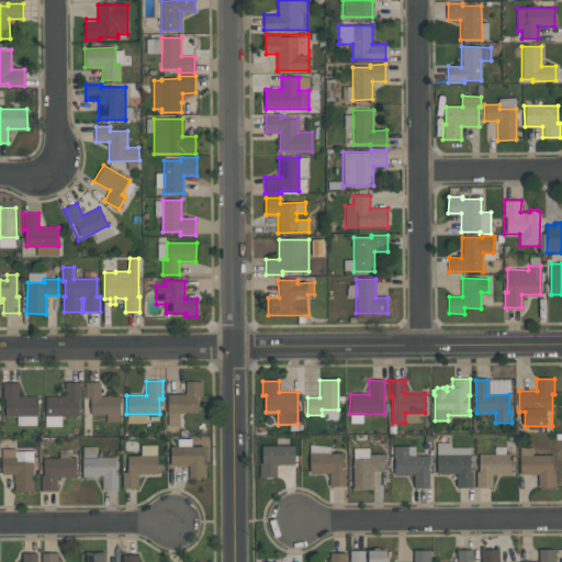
[(45,416),(45,396),(65,396),(65,382),(80,382),(80,398),(79,398),(79,416),(45,416)]
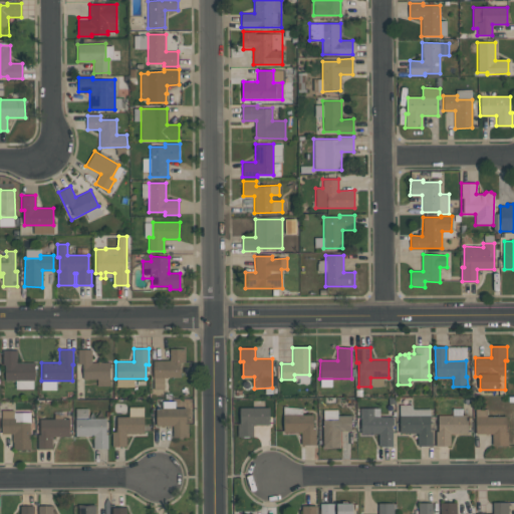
[(109,362),(109,386),(97,386),(97,379),(82,379),(82,364),(78,364),(78,349),(91,349),(91,362),(109,362)]
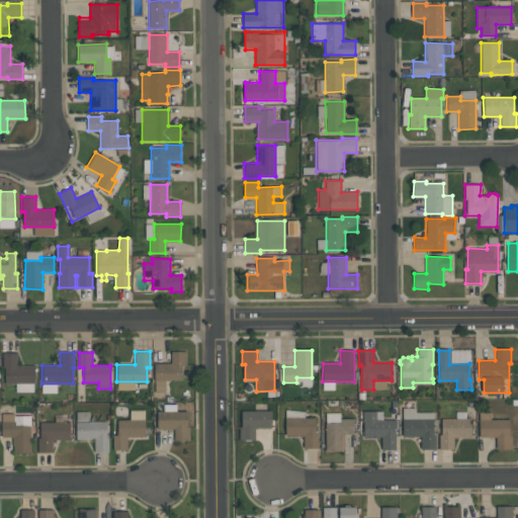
[(155,363),(171,363),(171,352),(186,352),(186,365),(182,365),(182,380),(166,380),(166,393),(155,392),(155,363)]
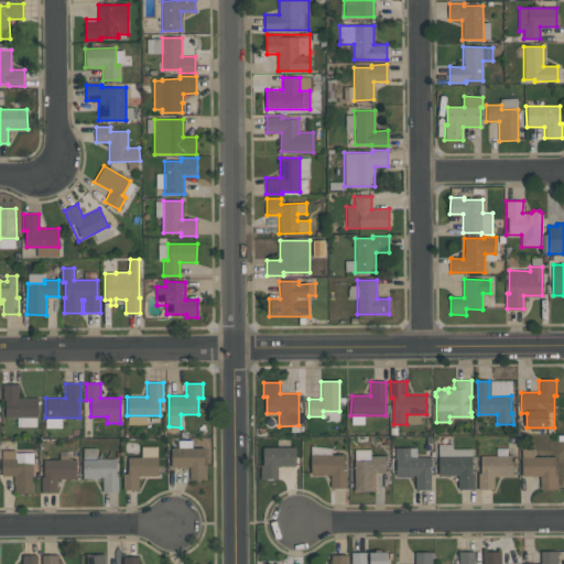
[(6,418),(6,401),(3,401),(3,384),(19,384),(19,398),(38,398),(38,418),(6,418)]
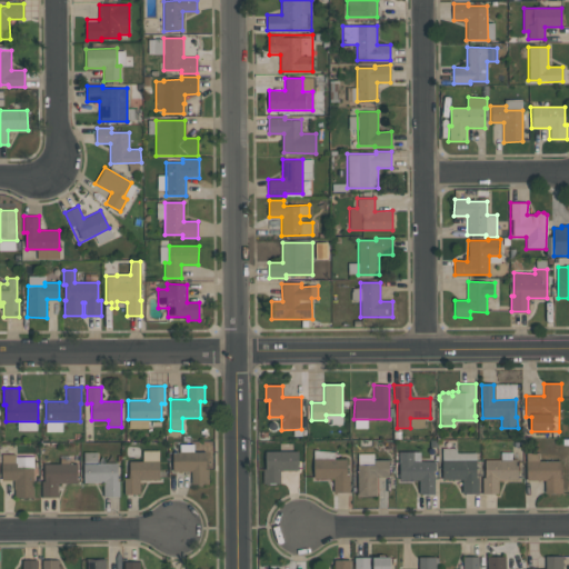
[(190,483),(190,471),(173,471),(173,451),(206,451),(206,469),(208,469),(208,483),(190,483)]
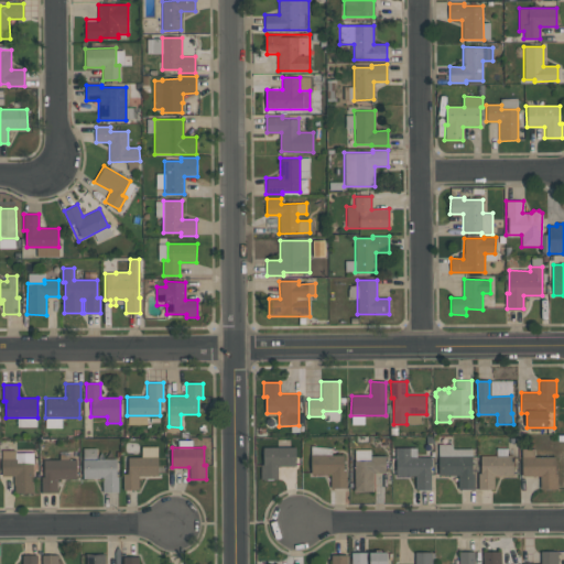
[(295,466),(278,466),(278,478),(260,478),(260,465),(263,464),(263,447),(295,447),(295,466)]
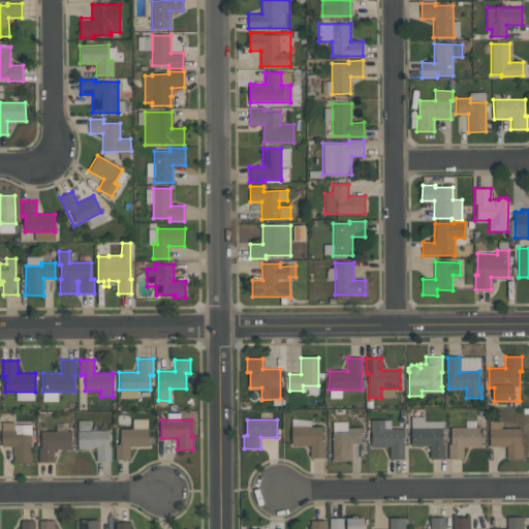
[(78,421),(90,421),(90,431),(109,431),(109,446),(111,446),(111,461),(97,461),(97,449),(78,449),(78,421)]
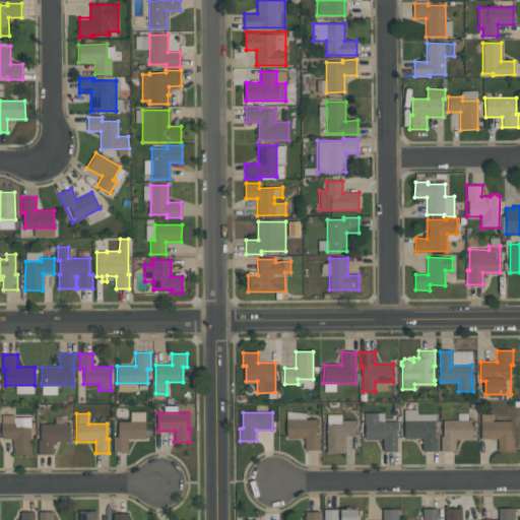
[(396,451),(383,451),(383,439),(365,439),(365,413),(378,413),(378,421),(396,421),(396,451)]
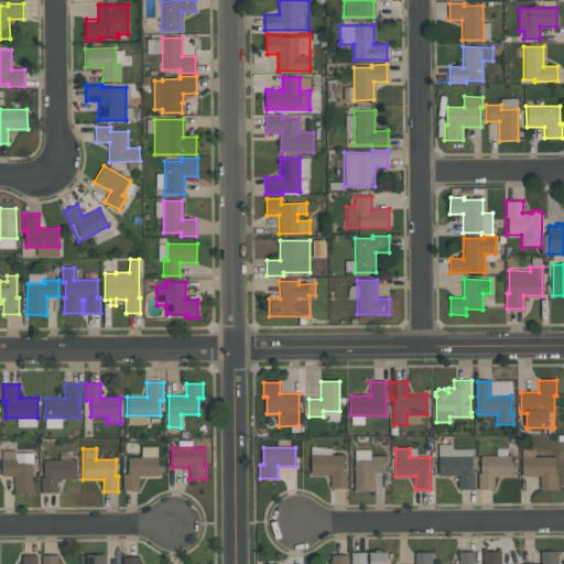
[(521,477),(521,448),(533,448),(533,457),(554,457),(554,474),(557,474),(557,489),(540,489),(540,477),(521,477)]
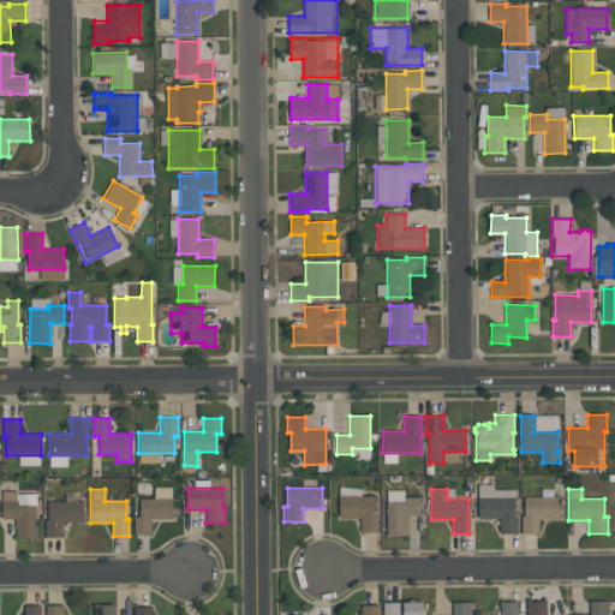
[(37,505),(37,538),(16,538),(16,519),(3,519),(3,491),(16,491),(16,501),(18,501),(18,505),(37,505)]
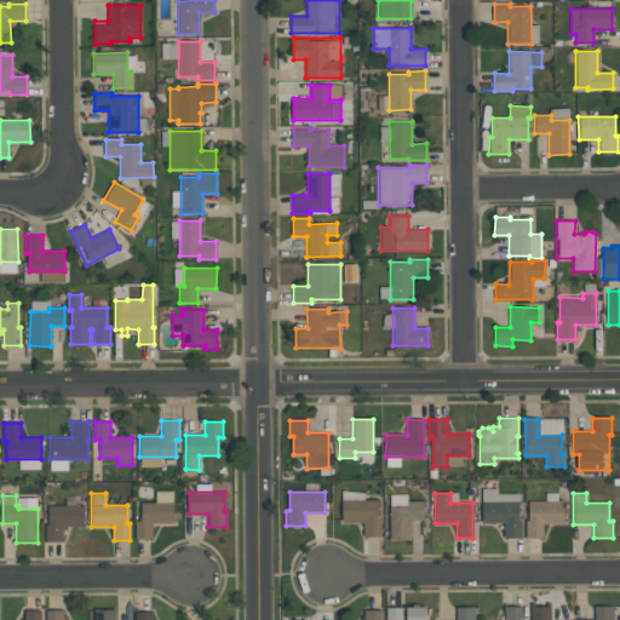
[(342,500),(378,500),(378,520),(380,520),(380,537),(363,537),(363,521),(342,522),(342,500)]
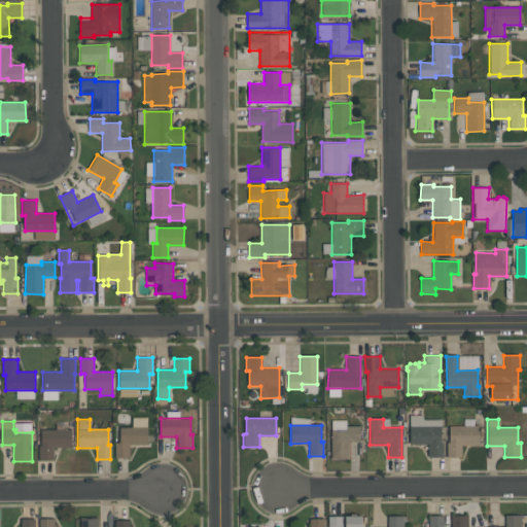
[(331,459),(331,430),(346,430),(346,426),(360,426),(360,442),(348,442),(348,458),(331,459)]
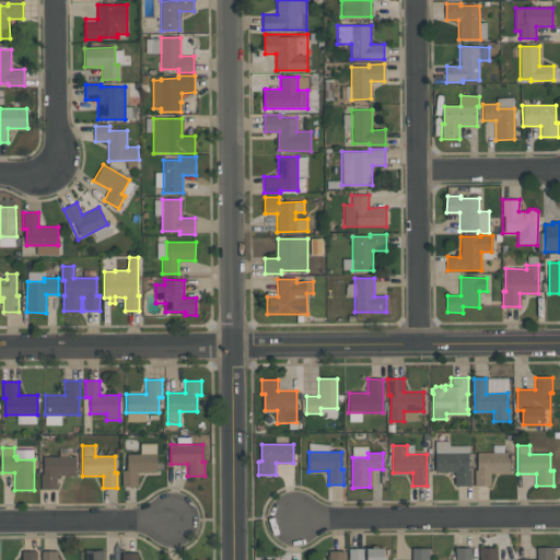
[(455,473),(435,473),(435,453),(468,453),(468,470),(470,470),(470,486),(455,486),(455,473)]
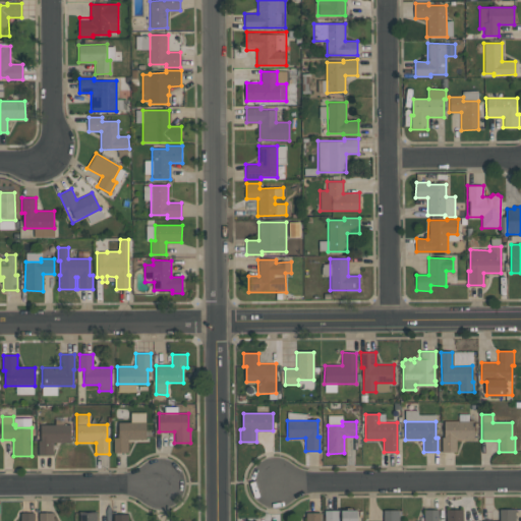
[(442,438),(444,438),(444,421),(474,421),(474,439),(456,439),(456,451),(442,451),(442,438)]
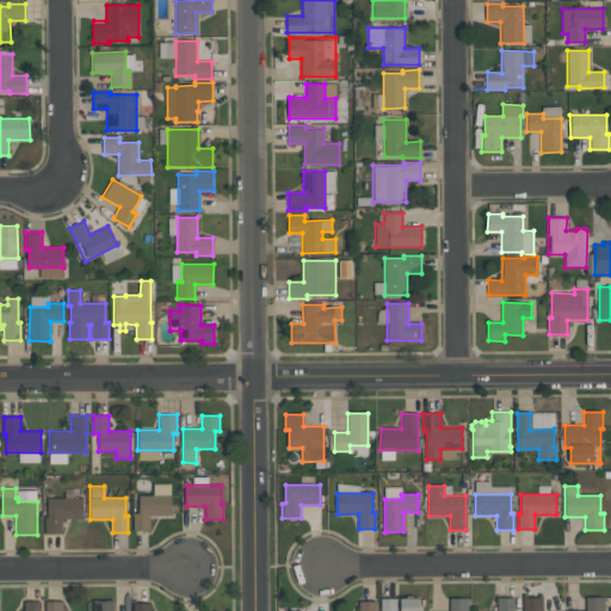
[(171,495),(171,514),(149,516),(149,530),(134,530),(134,513),(139,513),(139,495),(171,495)]
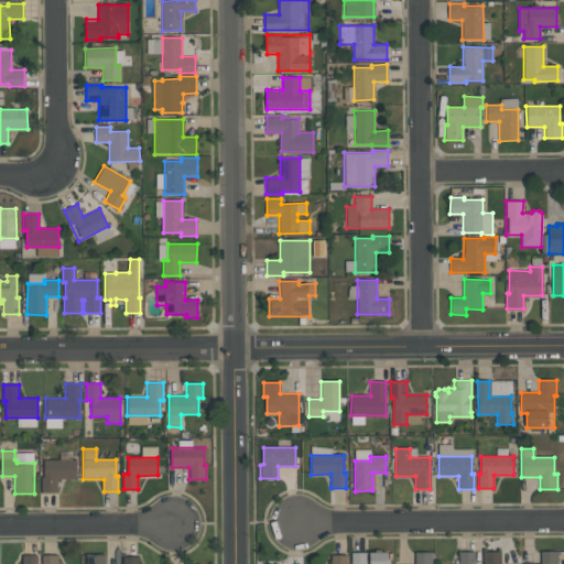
[(76,459),(76,479),(56,479),(56,492),(41,492),(41,477),(44,477),(44,459),(76,459)]
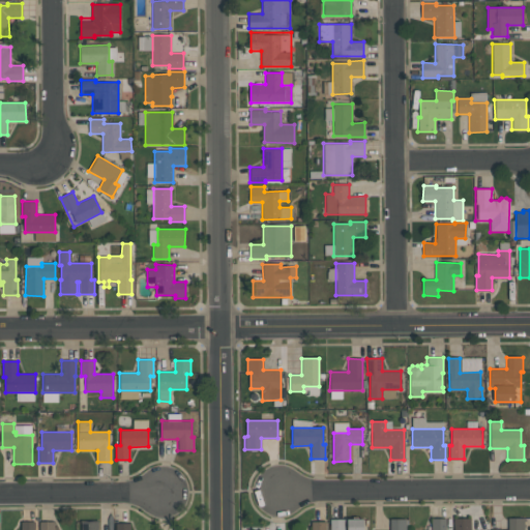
[(491,529),(507,529),(507,518),(524,518),(524,529),(491,529)]
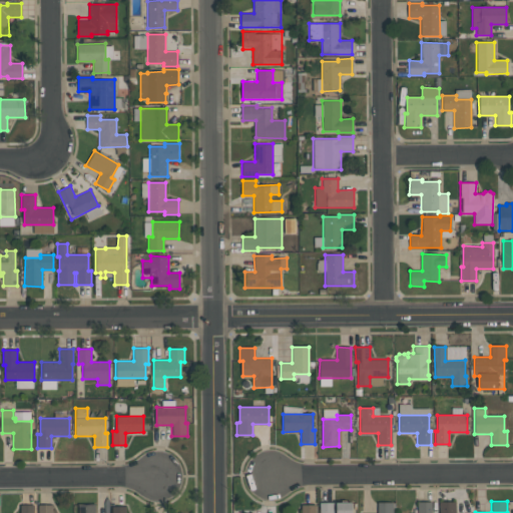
[(352,502),(352,512),(320,512),(320,503),(334,503),(334,512),(336,512),(336,502),(352,502)]
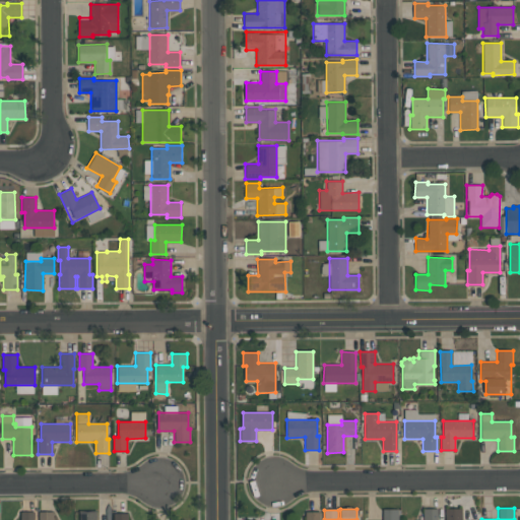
[(398,509),(398,519),(382,519),(382,509),(398,509)]
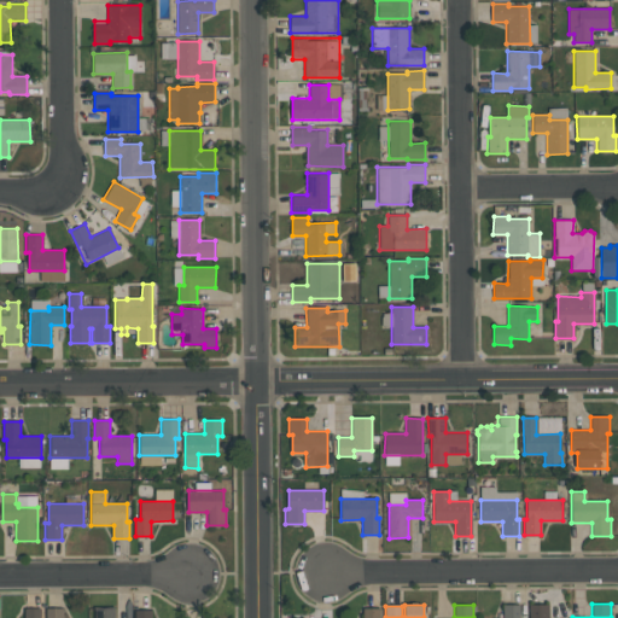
[(502,617),(502,605),(520,605),(520,617),(502,617)]
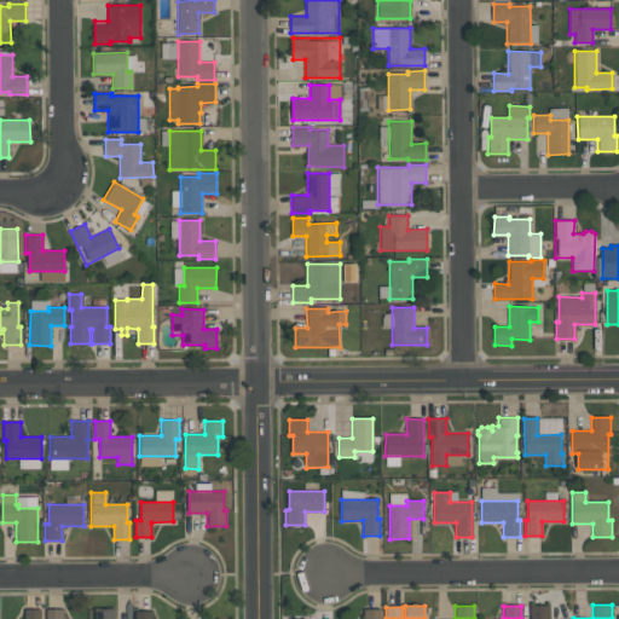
[(531,618),(531,606),(550,606),(550,618),(531,618)]
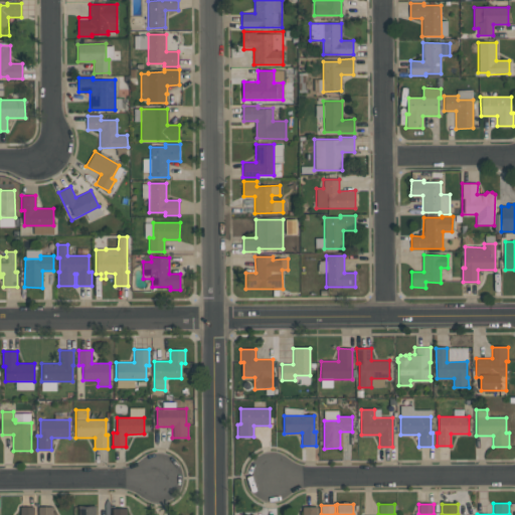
[(95,514),(96,507),(79,506),(78,514),(95,514)]
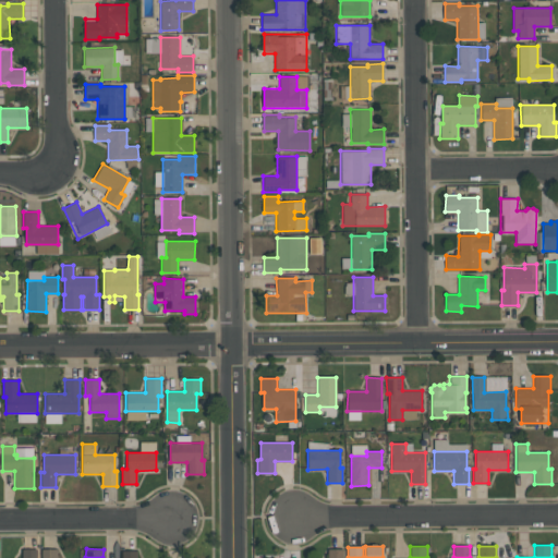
[(342,557),(342,548),(327,549),(327,557),(342,557)]
